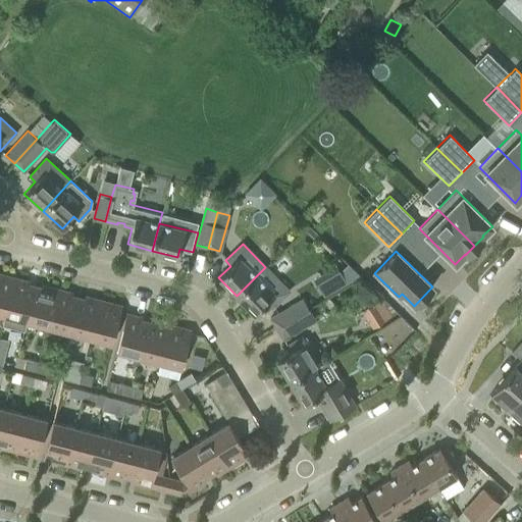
[(265,267),(237,296),(255,314),(266,303),(271,308),(290,292),(265,267)]
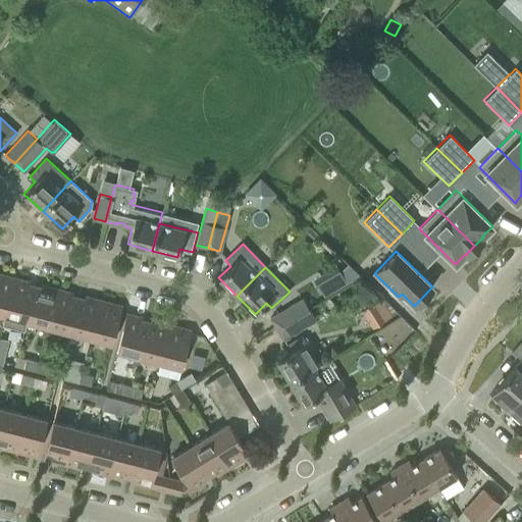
[(0,313),(4,315),(14,278),(0,273),(0,313)]
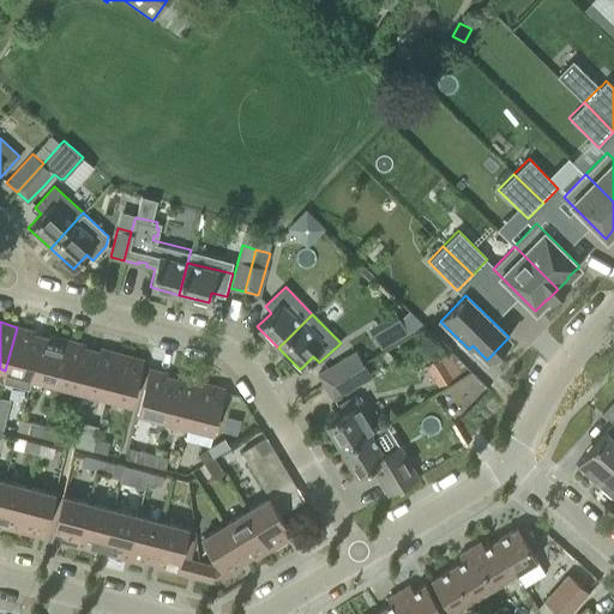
[(5,371),(30,377),(41,337),(34,335),(34,331),(17,327),(5,371)]
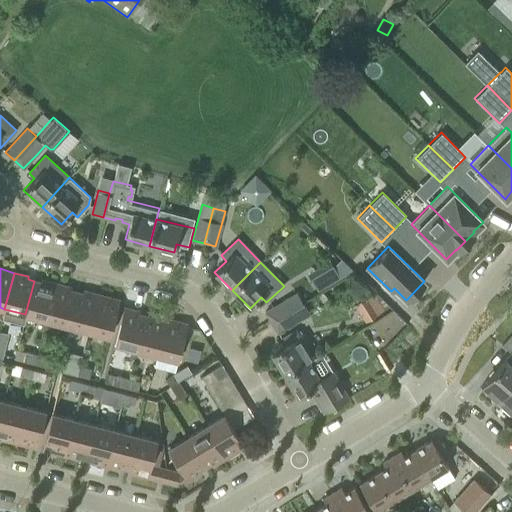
[(25,314),(46,320),(56,283),(41,280),(40,282),(34,281),(25,314)]
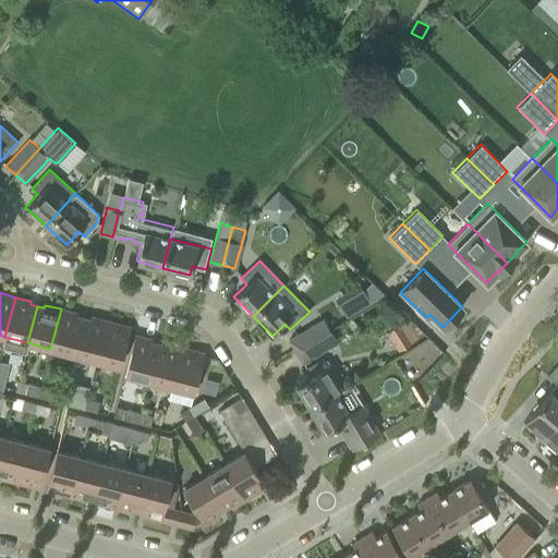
[(50,349),(73,354),(83,318),(75,316),(76,313),(61,308),(50,349)]
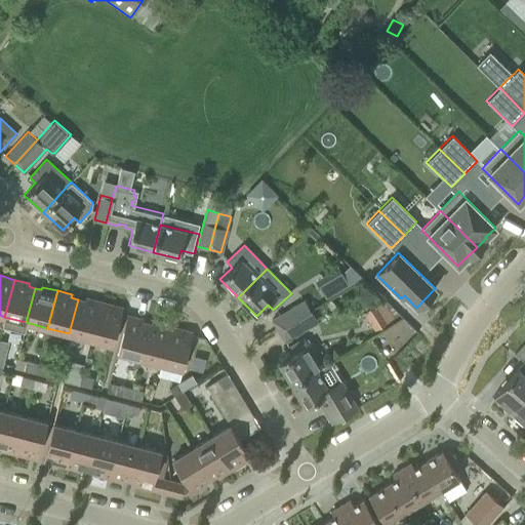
[(69,333),(90,338),(99,301),(85,298),(84,300),(78,299),(69,333)]
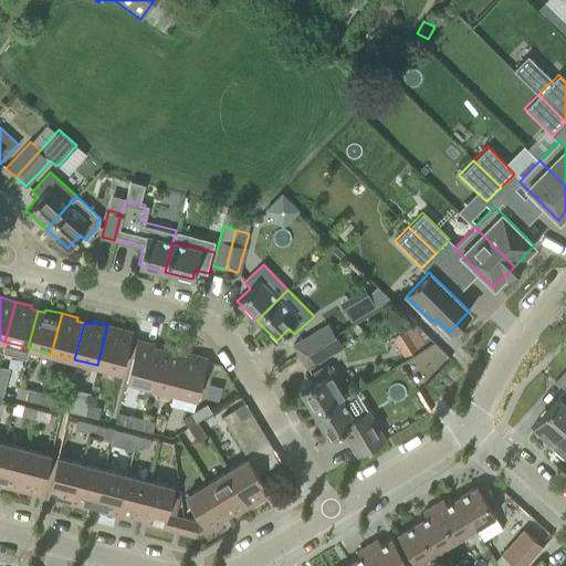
[(107,325),(97,365),(121,371),(130,335),(123,333),(124,329),(107,325)]
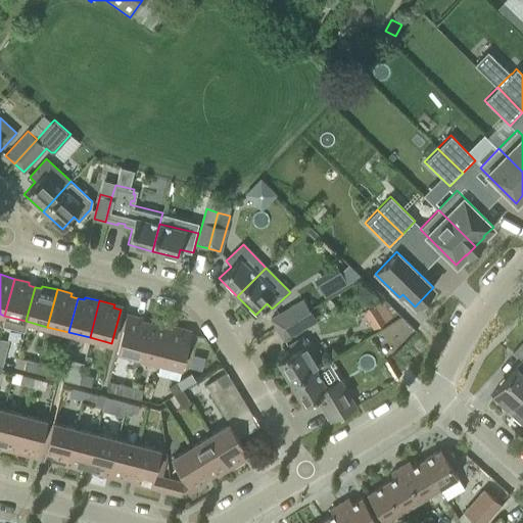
[(376,304),(364,312),(374,328),(385,321),(376,304)]
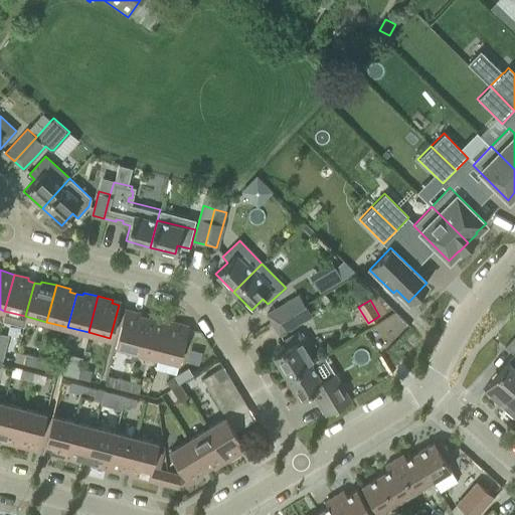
[(267,314),(273,324),(293,311),(287,301),(267,314)]
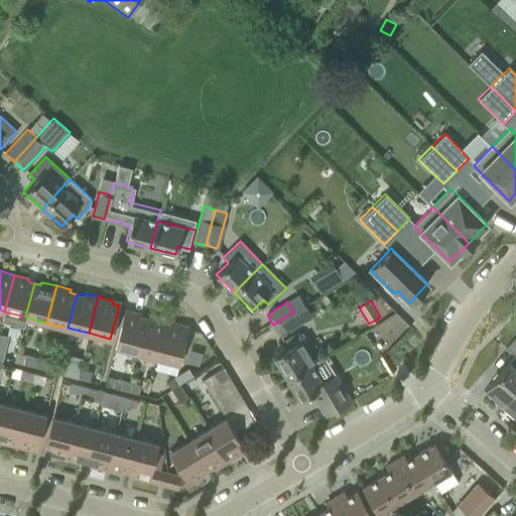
[(115,346),(136,352),(145,318),(139,316),(139,313),(124,309),(119,330),(115,346)]
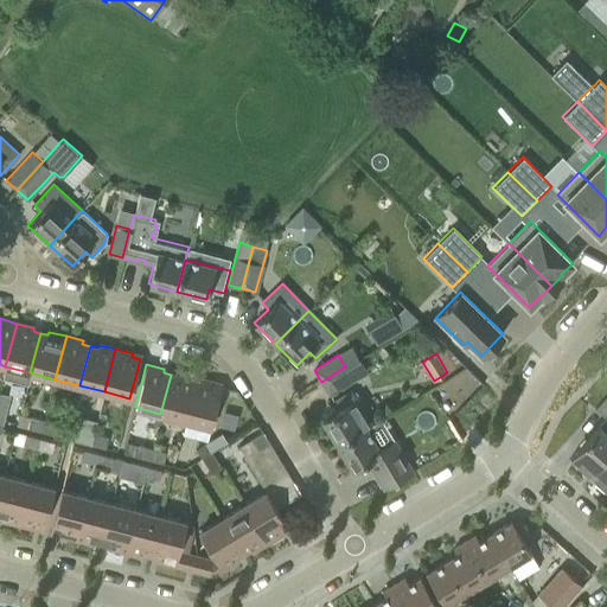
[(345,366),(321,382),(328,394),(353,379),(345,366)]
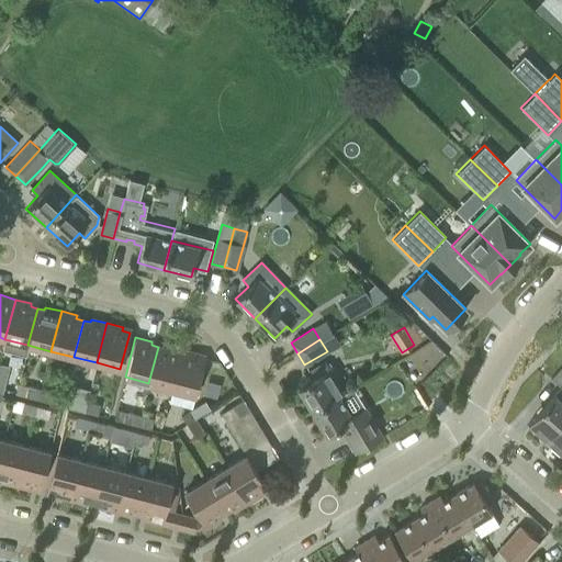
[(148,383),(171,389),(182,349),(166,346),(165,348),(158,347),(148,383)]
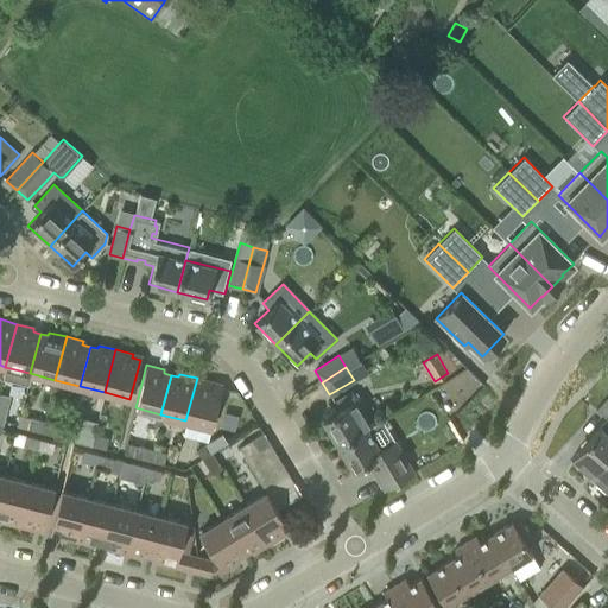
[(197,378),(185,420),(211,428),(215,411),(221,388),(213,386),(214,382),(197,378)]
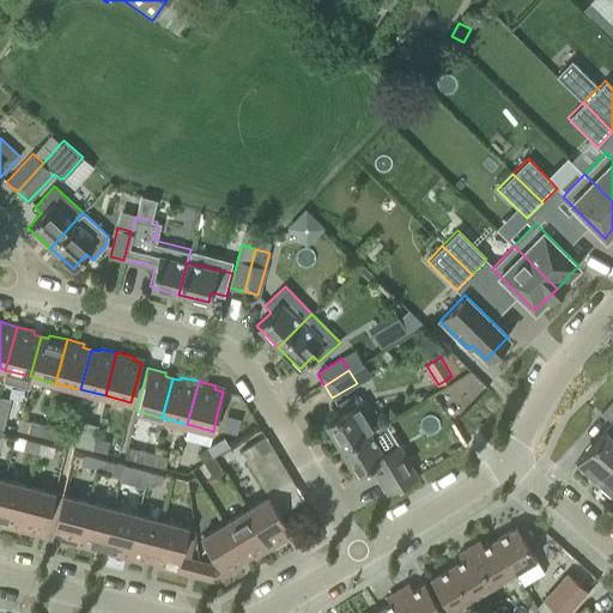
[(325,423),(340,448),(369,431),(375,429),(375,428),(354,394),(337,406),(341,413),(325,423)]
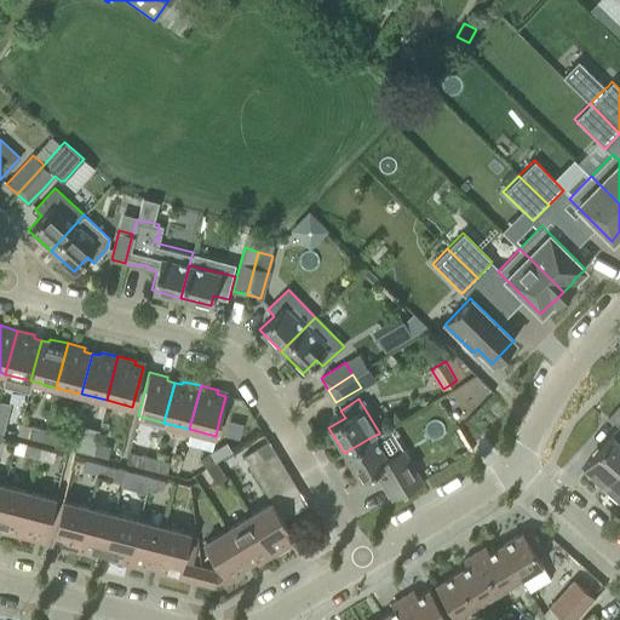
[(619,403),(608,418),(619,428),(619,425),(619,403)]
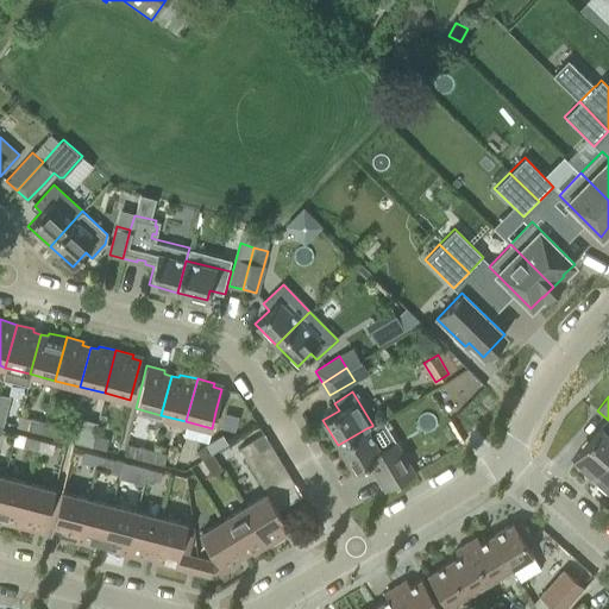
[(27,428),(42,433),(44,422),(30,418),(27,428)]
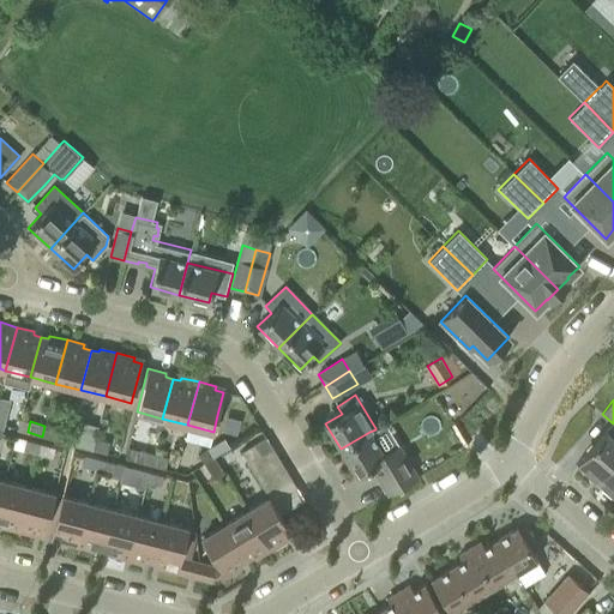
[(577,463),(596,481),(613,459),(613,421),(613,423),(577,463)]
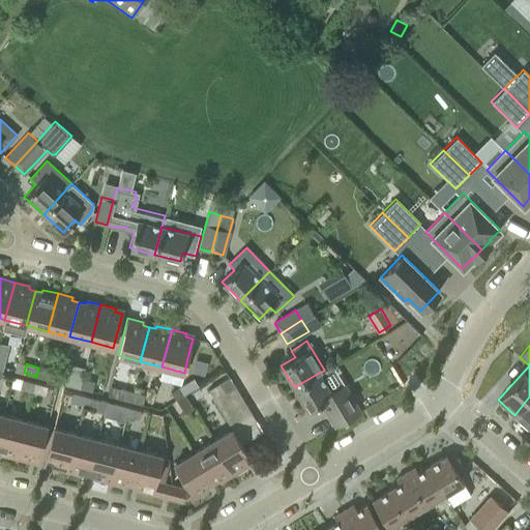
[(38,367),(36,377),(49,380),(51,371),(38,367)]
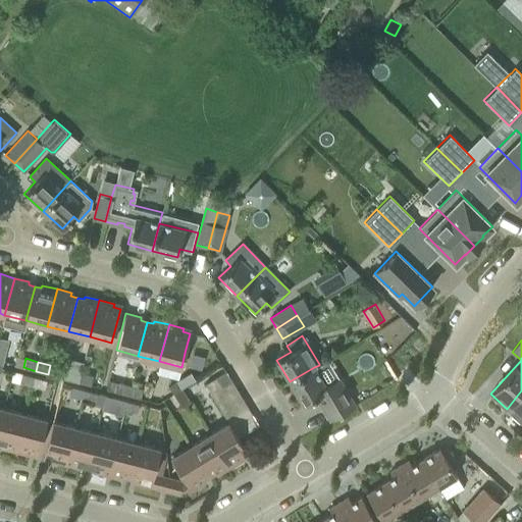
[(314,367),(290,381),(303,404),(317,396),(321,403),(324,409),(331,419),(352,407),(354,406),(357,404),(347,386),(341,377),(325,386),(314,367)]
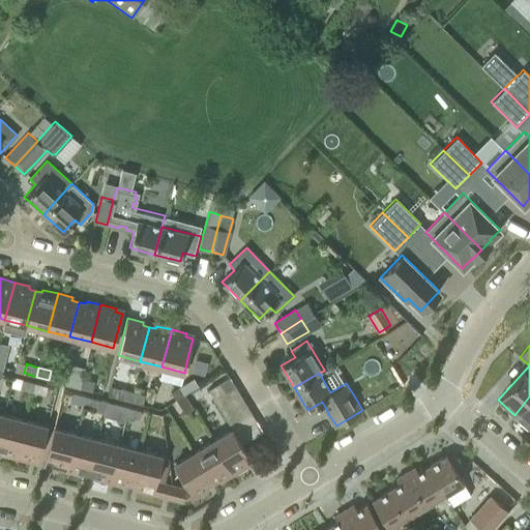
[(66,385),(79,387),(82,378),(69,375),(66,385)]
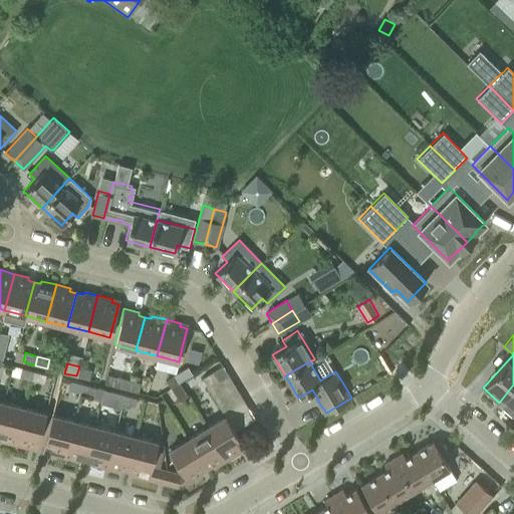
[(187,365),(174,373),(174,374),(178,381),(191,372),(187,365)]
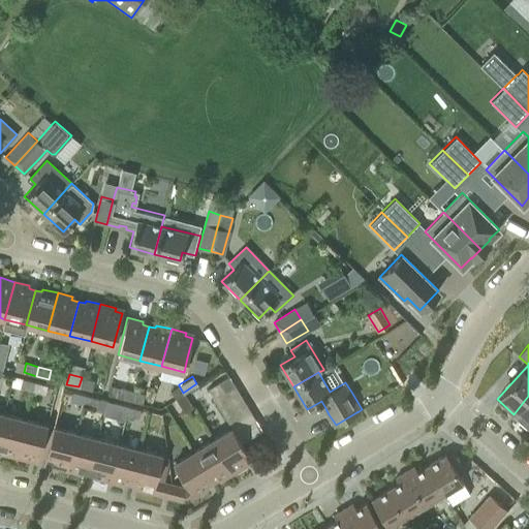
[(228,376),(218,382),(224,393),(236,386),(228,376)]
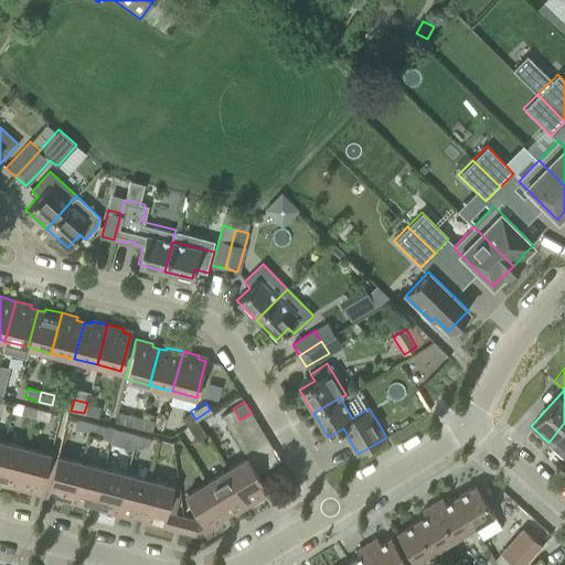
[(87,403),(84,413),(97,416),(100,406),(87,403)]
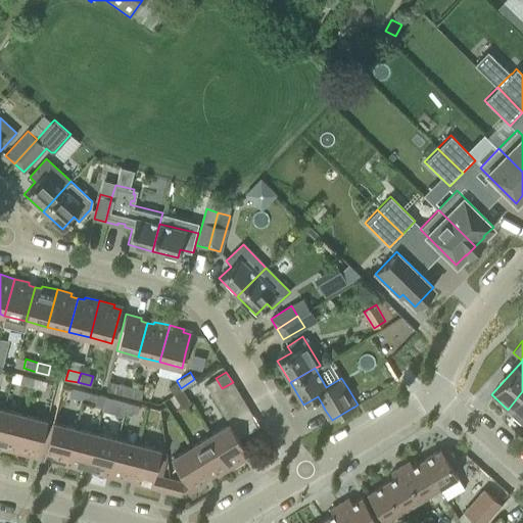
[(19,384),(32,387),(34,377),(21,374),(19,384)]
